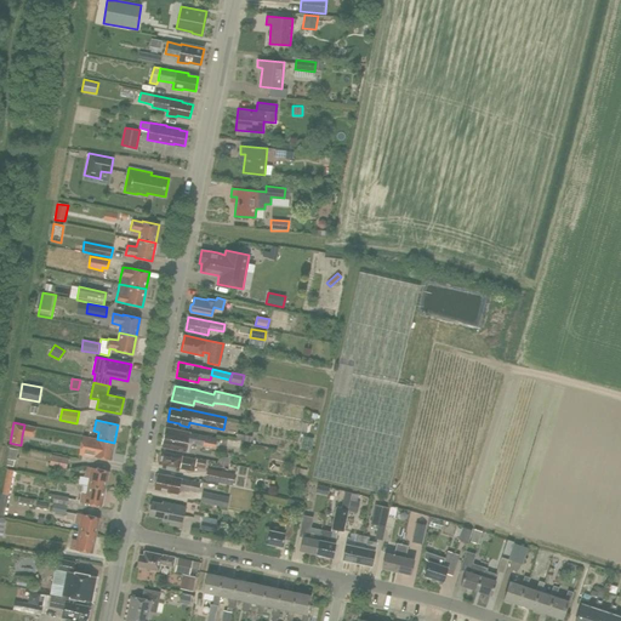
[(215,448),(217,438),(189,433),(189,432),(165,427),(161,446),(186,451),(188,442),(215,448)]
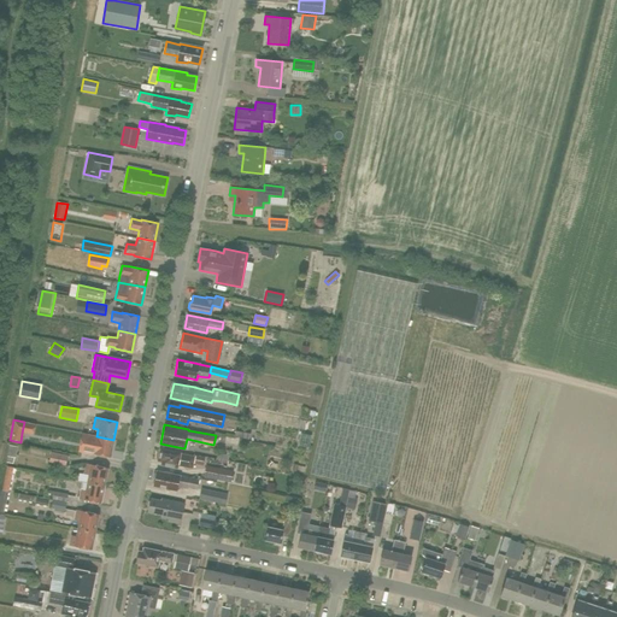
[(82,433),(78,451),(88,453),(110,457),(113,440),(97,436),(92,435),(82,433)]
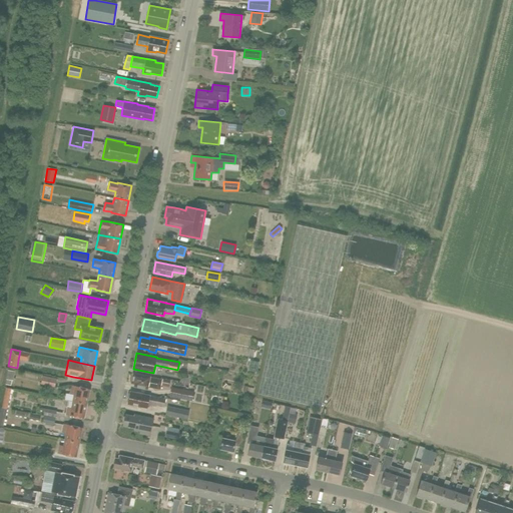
[(13,380),(14,371),(8,370),(6,385),(11,385),(12,380),(13,380)]
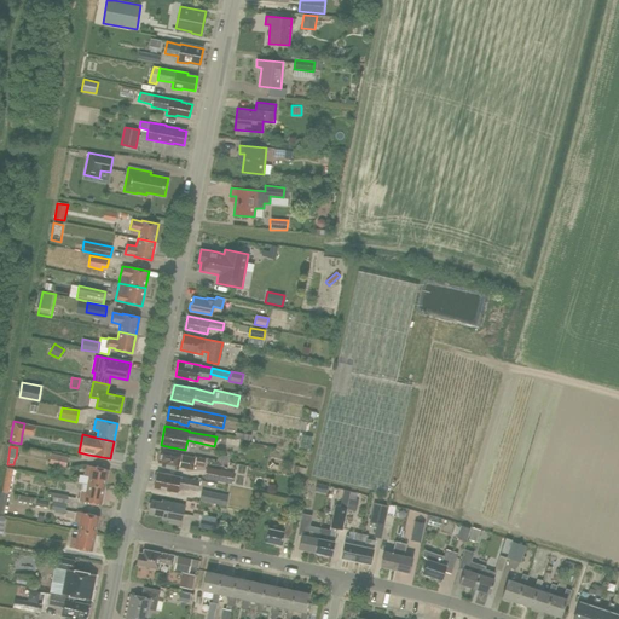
[(162,466),(169,467),(168,468),(178,470),(178,467),(192,469),(195,457),(180,455),(161,451),(161,453),(158,455),(158,457),(160,458),(158,462),(163,463),(162,466)]
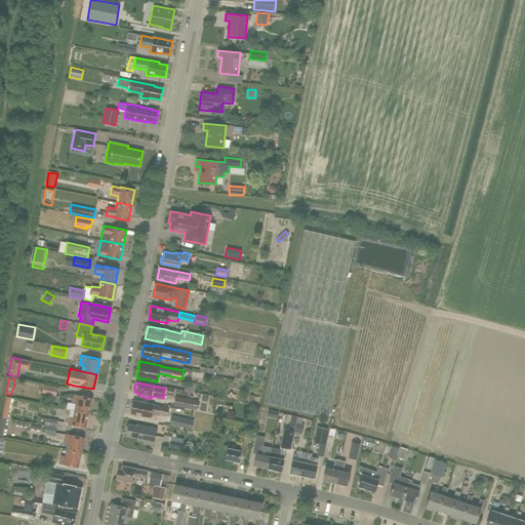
[(41,393),(55,396),(57,388),(43,384),(41,393)]
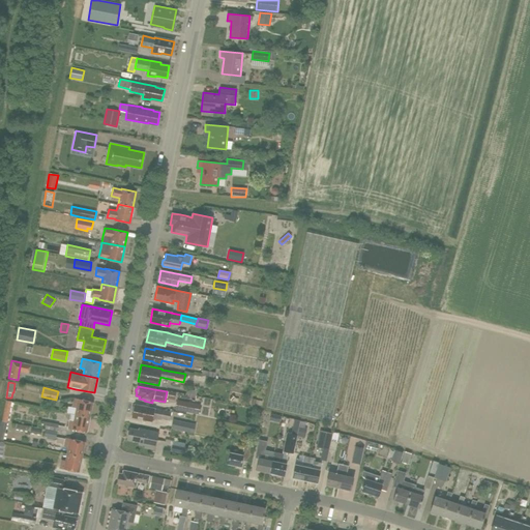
[(77,408),(75,414),(90,417),(93,402),(74,398),(72,407),(77,408)]
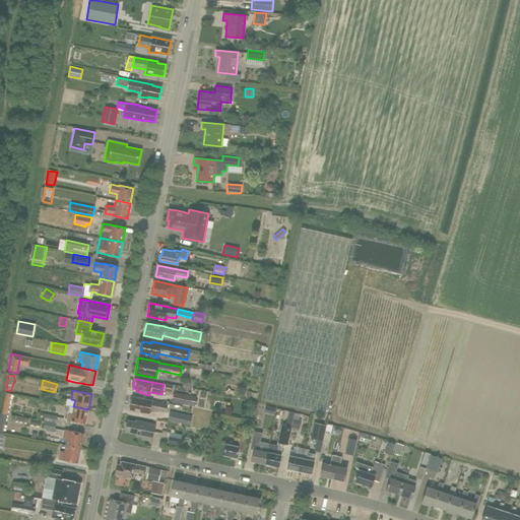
[(1,411),(7,412),(11,392),(5,391),(1,411)]
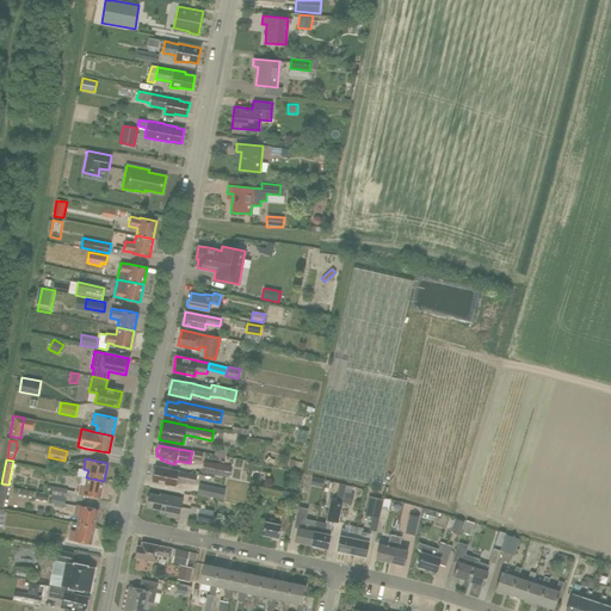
[(228,477),(230,467),(204,461),(202,471),(228,477)]
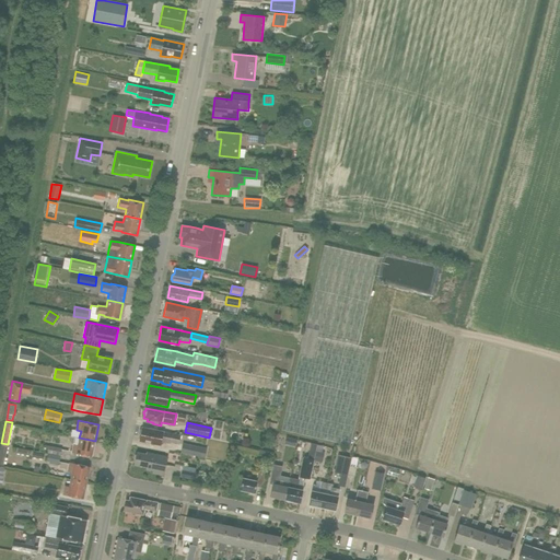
[(139,441),(161,445),(162,441),(178,444),(181,435),(163,432),(164,431),(142,427),(141,429),(140,430),(139,433),(140,435),(139,441)]
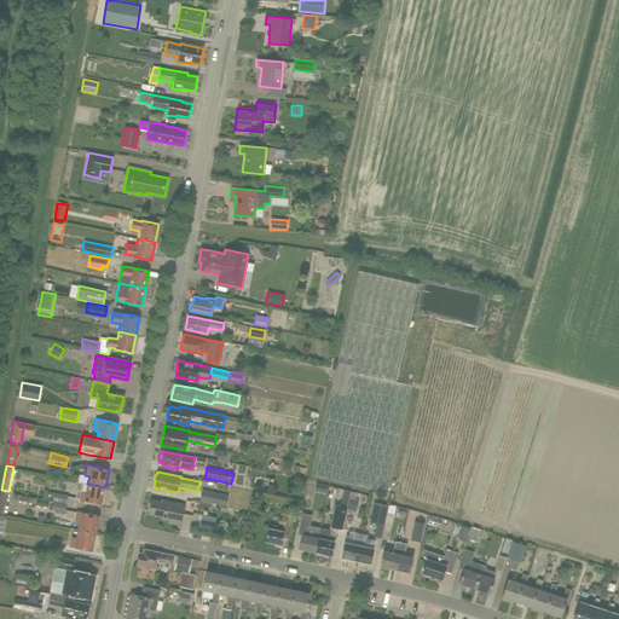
[(105,487),(87,484),(86,491),(81,490),(79,501),(102,505),(105,487)]
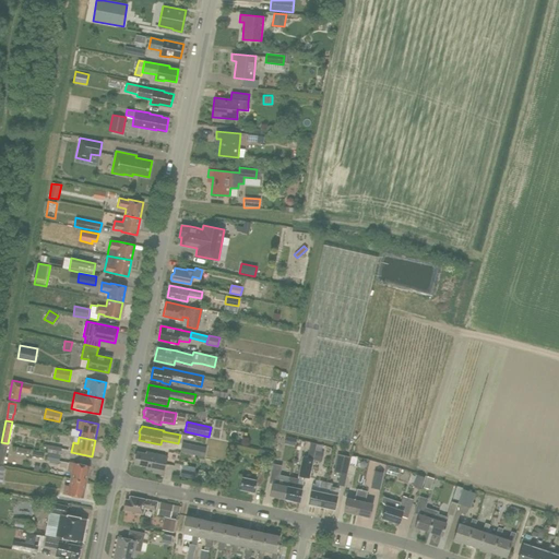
[(284,443),(295,445),(297,439),(292,438),(286,437),(285,440),(284,443)]
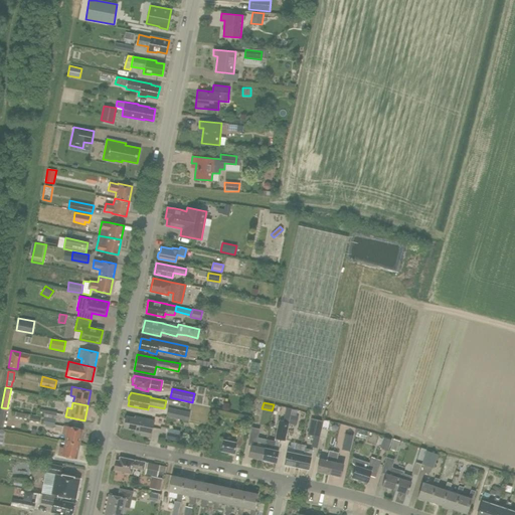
[(168,407),(167,409),(166,416),(188,420),(190,411),(168,407)]
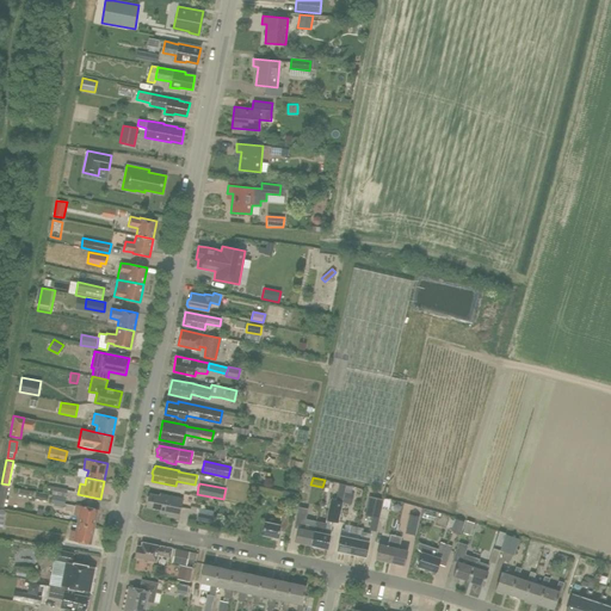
[(48,494),(66,498),(68,489),(49,485),(48,491),(49,491),(48,494)]
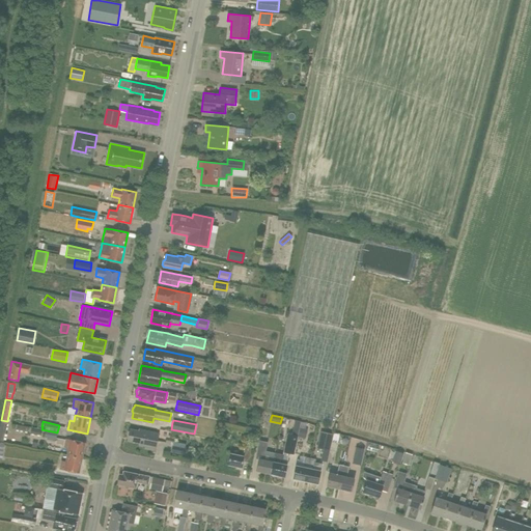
[(257,437),(258,429),(248,427),(246,435),(257,437)]
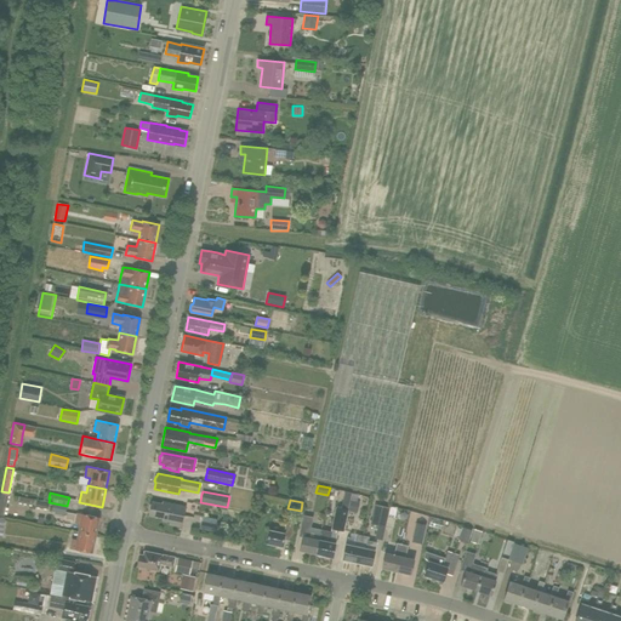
[(182,527),(186,506),(163,501),(161,503),(152,501),(152,503),(149,505),(149,508),(151,511),(149,516),(161,518),(161,520),(170,522),(169,524),(182,527)]
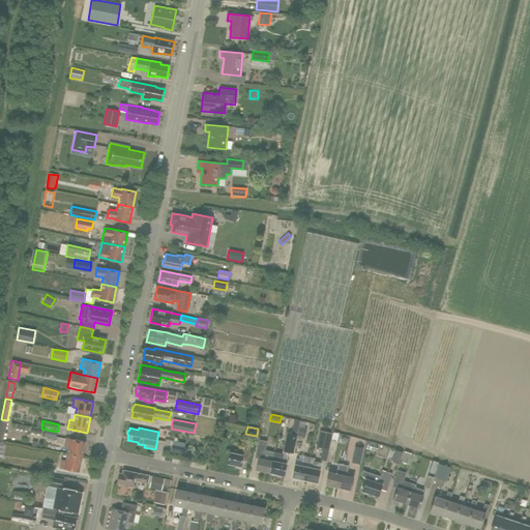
[(297,436),(304,438),(306,430),(299,428),(297,436)]
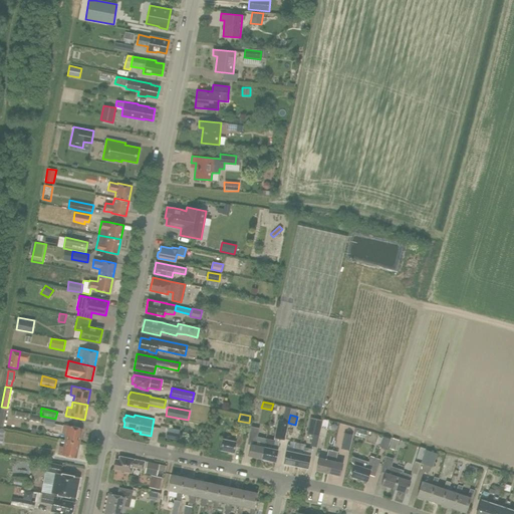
[(42,424),(54,426),(55,419),(44,417),(42,424)]
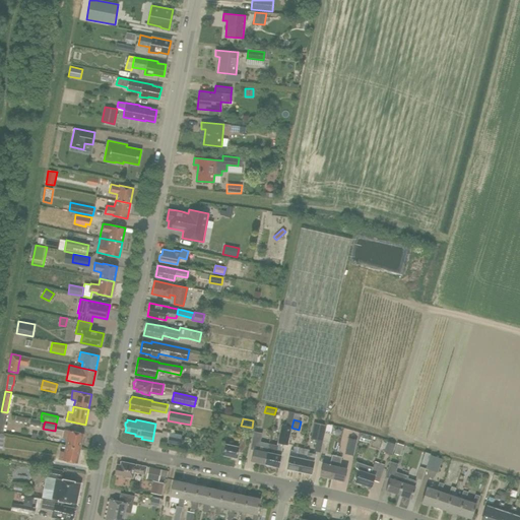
[(333,425),(327,424),(323,438),(320,452),(326,454),(333,425)]
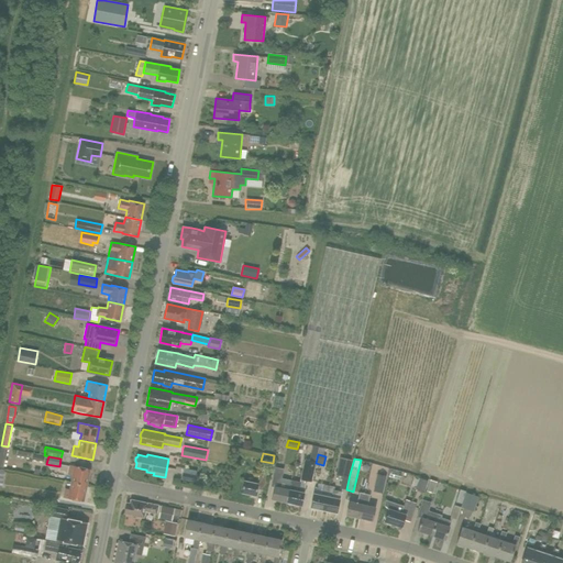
[(291,479),(287,503),(301,506),(305,493),(307,481),(311,482),(316,464),(305,462),(301,482),(291,479)]
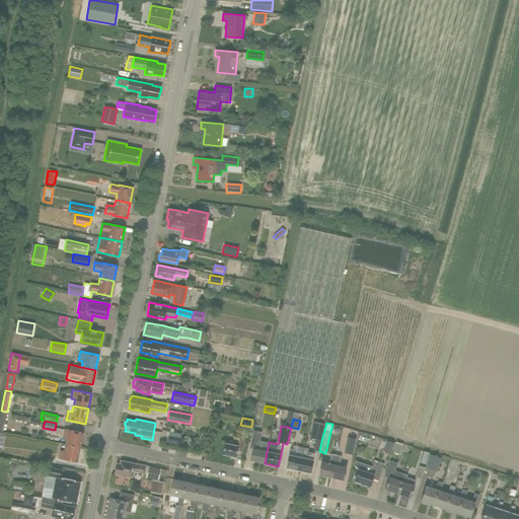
[(67,438),(66,444),(80,447),(83,433),(65,429),(63,437),(67,438)]
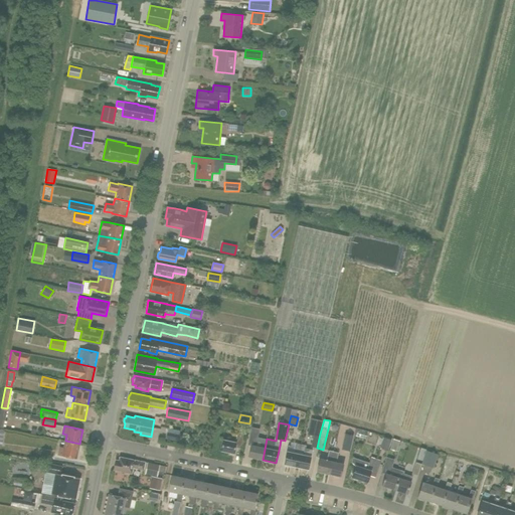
[(317,448),(320,434),(322,428),(309,425),(307,435),(313,436),(311,447),(317,448)]
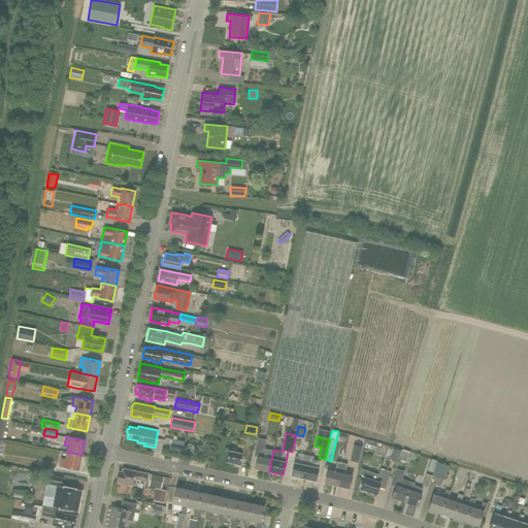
[(255,468),(269,471),(273,450),(264,449),(266,439),(258,438),(254,456),(257,457),(255,468)]
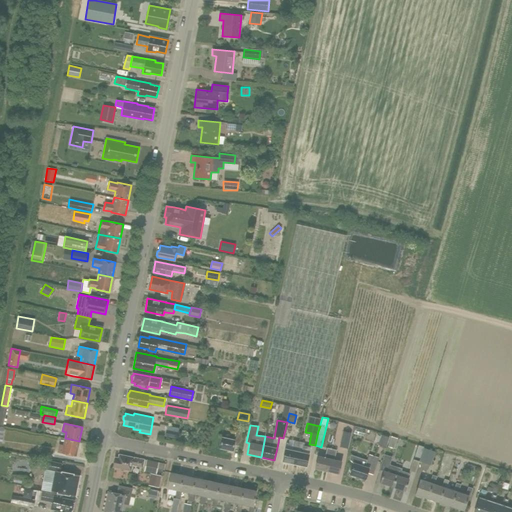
[(241,446),(244,430),(236,428),(234,440),(222,437),(220,448),(233,450),(234,445),(241,446)]
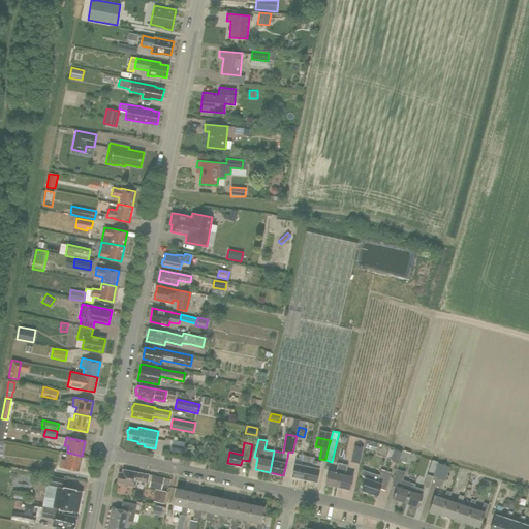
[(170,450),(183,453),(184,446),(172,443),(170,450)]
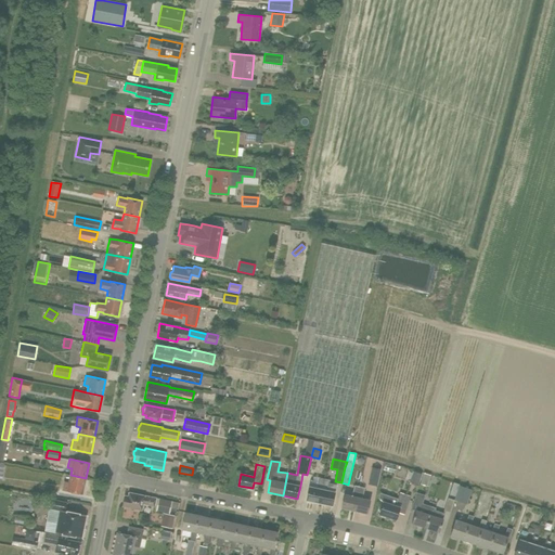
[(368,483),(376,486),(381,469),(372,467),(368,483)]
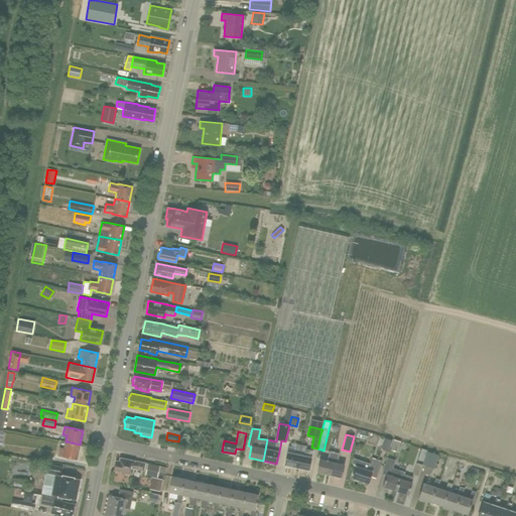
[(381,447),(388,449),(392,440),(384,437),(381,447)]
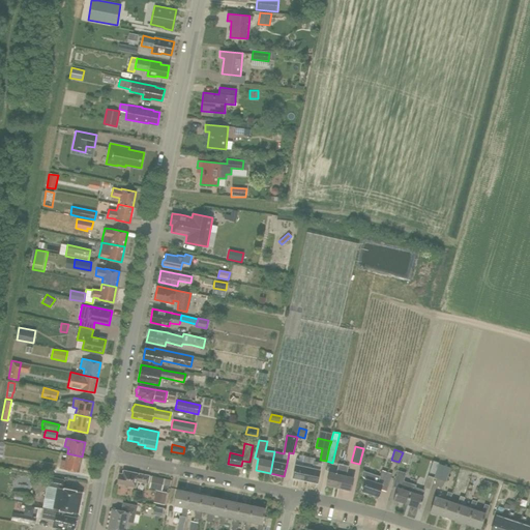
[(82,457),(67,453),(65,461),(61,460),(60,468),(79,472),(82,457)]
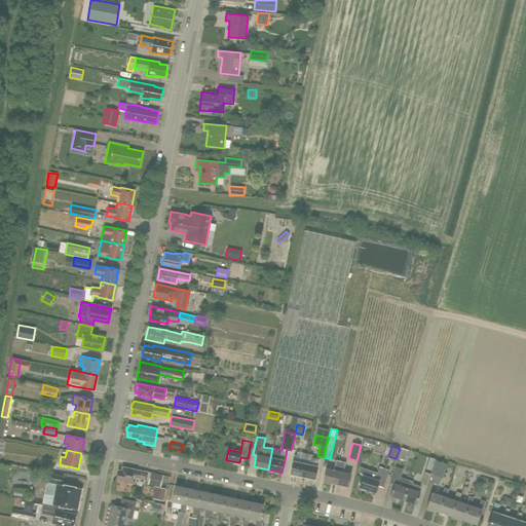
[(291,474),(302,477),(307,454),(302,453),(300,462),(293,461),(291,474)]
